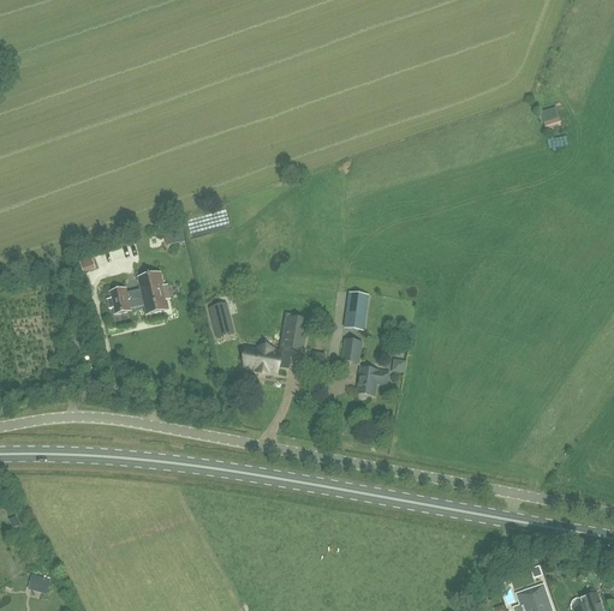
[(546,131),(560,126),(558,119),(543,123),(546,131)]
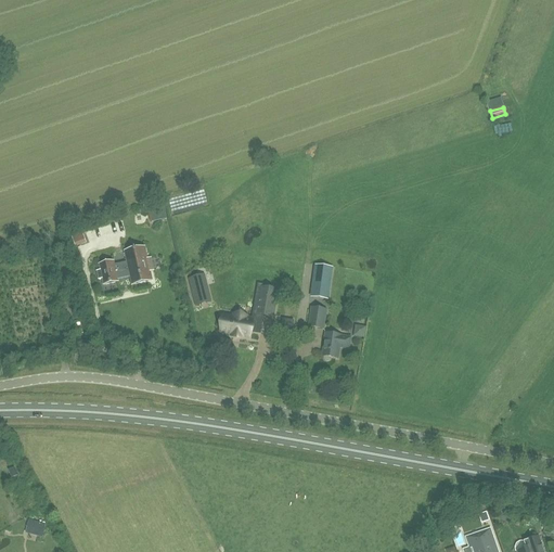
[(160,201),(146,204),(150,219),(164,216),(160,201)]
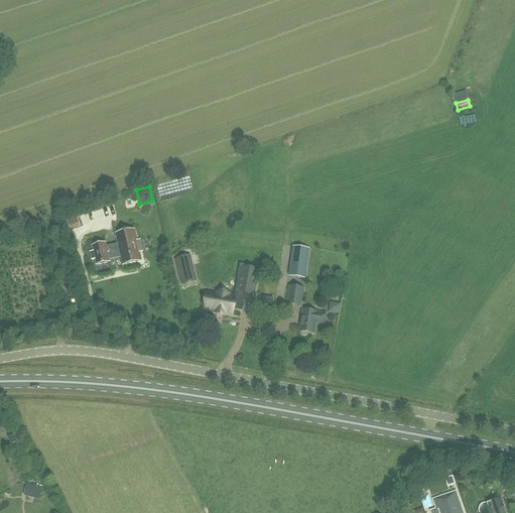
[(122,262),(140,258),(133,227),(115,231),(117,242),(105,244),(104,241),(91,244),(93,249),(89,250),(91,257),(94,256),(95,262),(109,259),(108,257),(120,254),(122,262)]
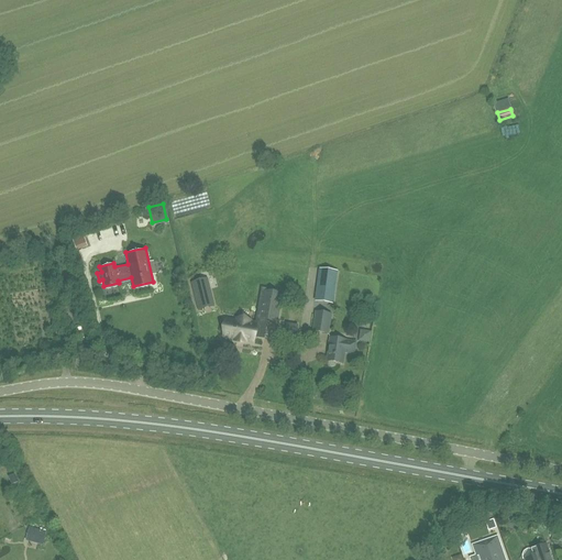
[(337,270),(319,267),(315,297),(332,300),(337,270)]
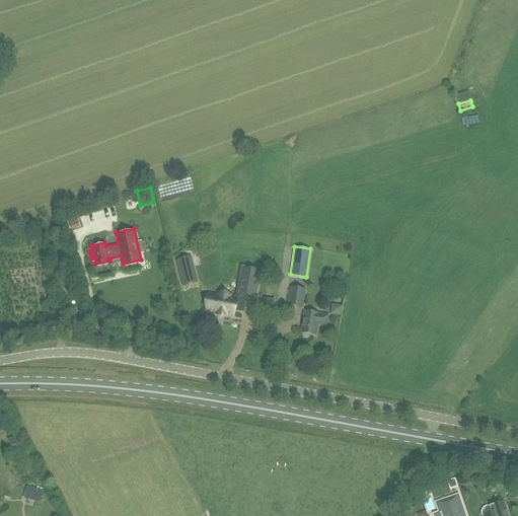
[(190,255),(176,259),(181,282),(196,279),(190,255)]
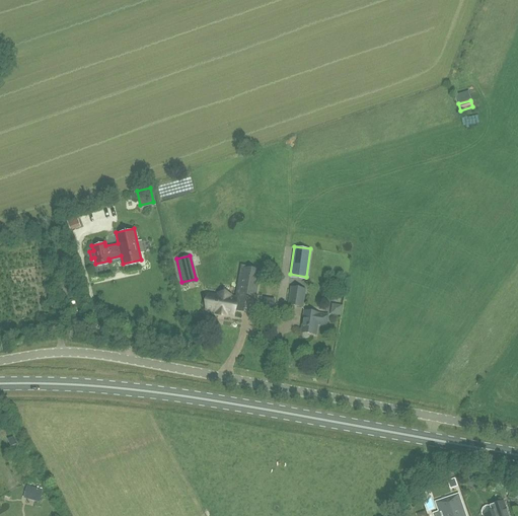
[(193,258),(196,270),(205,268),(203,255),(193,258)]
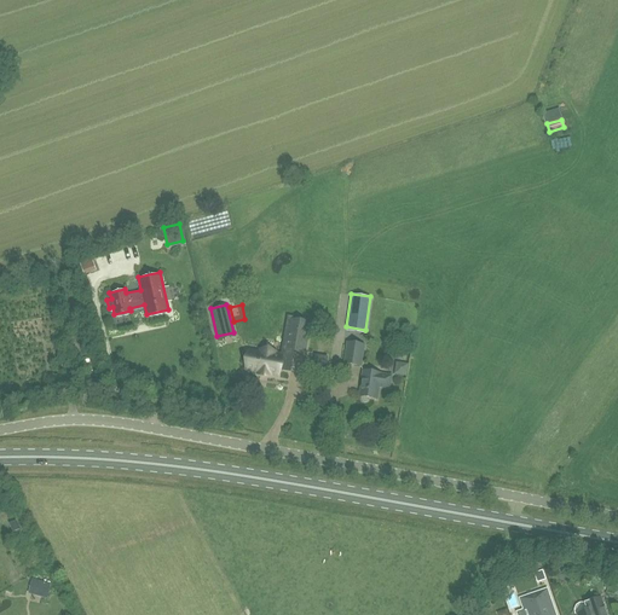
[(273,353),(275,350),(275,349),(273,349),(270,349),(265,348),(264,348),(260,347),(259,347),(259,348),(259,349),(248,348),(244,367),(256,369),(256,371),(269,373),(270,371),(277,372),(278,366),(289,369),(293,349),(304,352),(309,320),(300,319),(290,318),(287,340),(282,338),(279,353),(273,353)]
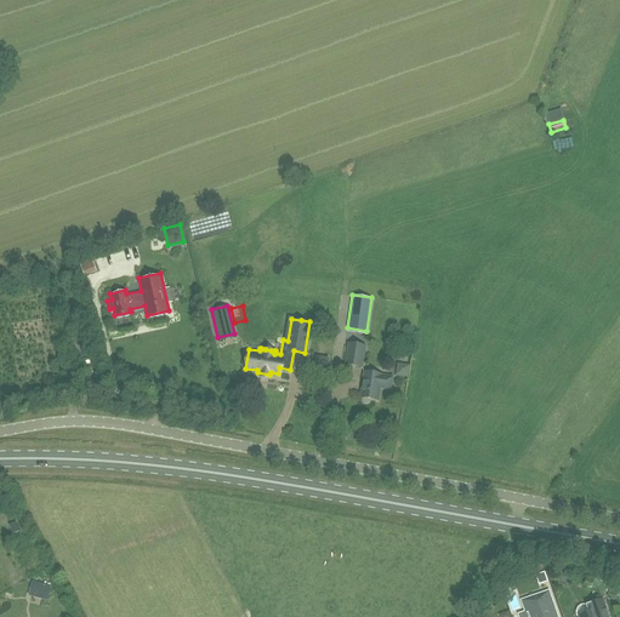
[(346,340),(343,361),(362,365),(365,343),(346,340)]
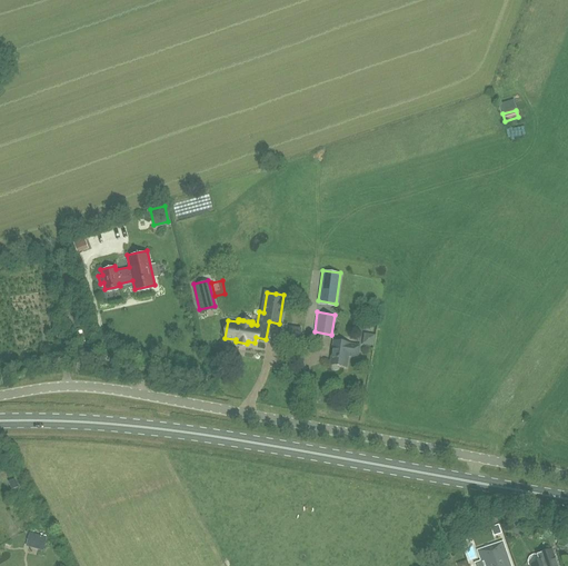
[(359,343),(349,341),(334,339),(329,363),(331,364),(331,366),(332,367),(335,368),(336,368),(337,367),(338,365),(346,365),(347,354),(357,355),(359,343)]
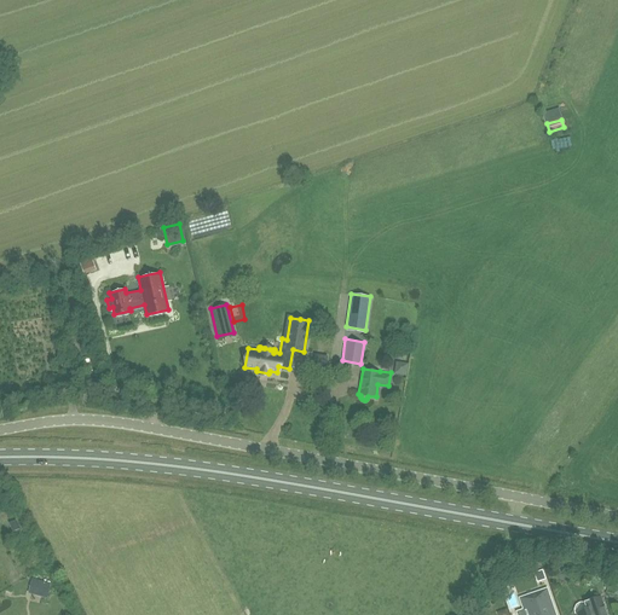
[(267,415),(277,417),(283,393),(272,390),(267,415)]
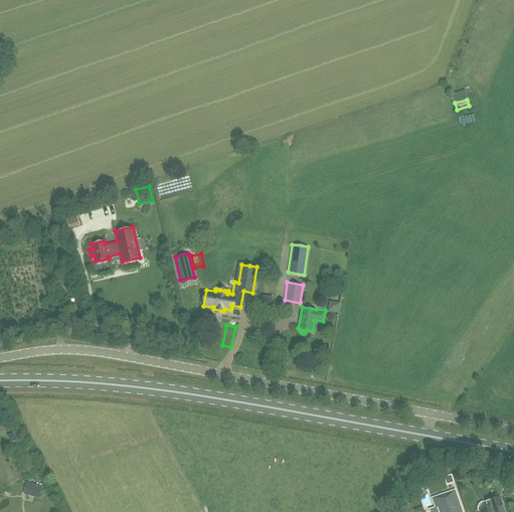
[(38,494),(41,484),(30,480),(27,490),(38,494)]
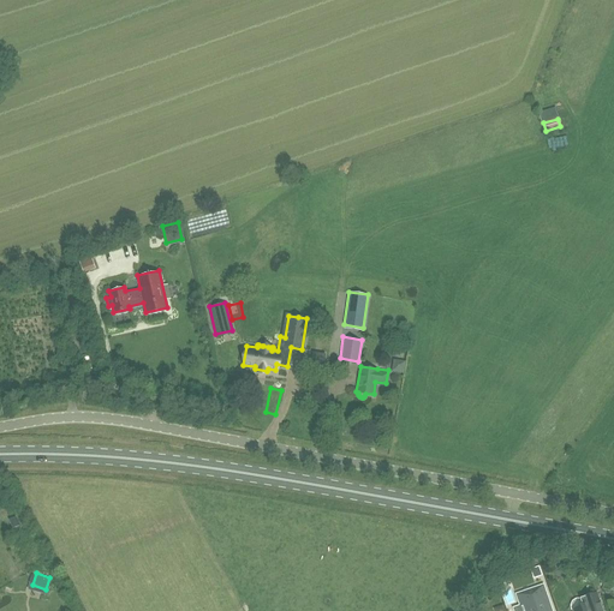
[(550,610),(542,582),(516,592),(519,604),(523,603),(525,610),(550,610)]
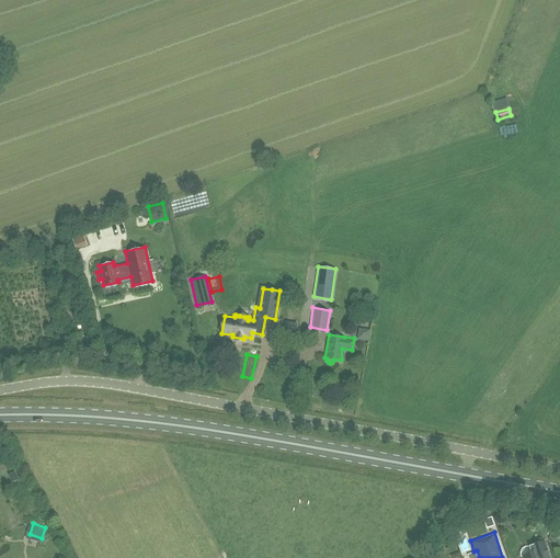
[(523,557),(521,557),(538,557),(548,554),(543,539),(528,545),(525,544),(521,546),(520,550),(521,555),(522,555),(523,557)]
